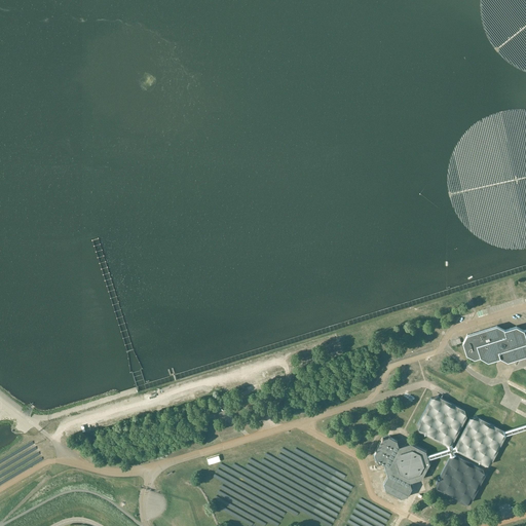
[(496,327),(491,328),(467,336),(464,343),(467,353),(476,359),(481,357),(488,361),(500,358),(508,362),(514,360),(513,359),(525,353),(525,330),(524,331),(524,330),(516,326),(504,330),(496,327)]
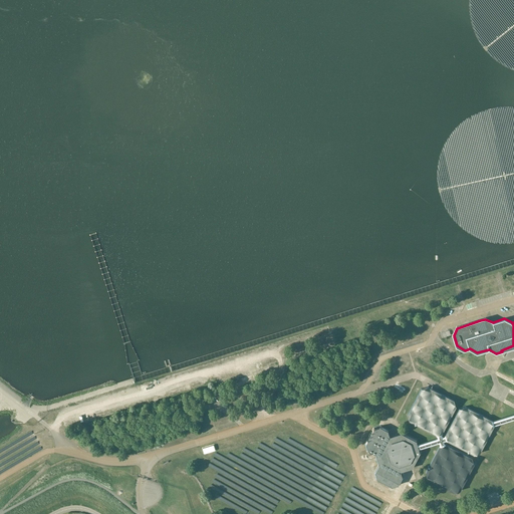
[(436,435),(438,434),(442,433),(456,407),(454,401),(428,387),(422,389),(408,415),(410,422),(436,435)]
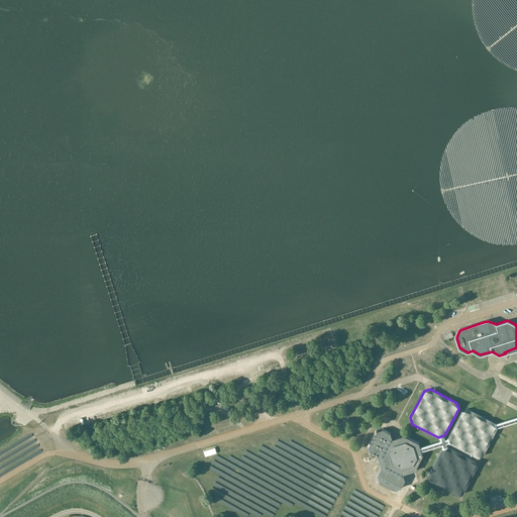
[(448,437),(448,439),(450,443),(477,457),(483,455),(497,429),(495,422),(469,409),(461,411),(448,437)]
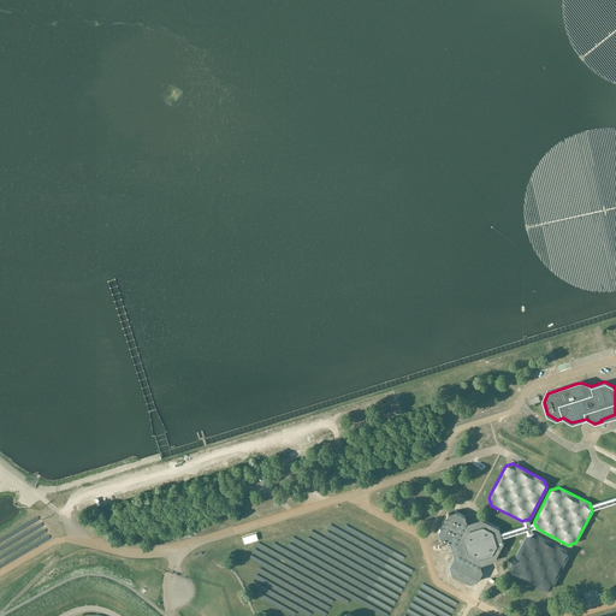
[(503,542),(501,534),(499,528),(480,519),(467,523),(467,522),(466,516),(455,511),(449,514),(439,532),(442,538),(440,539),(450,544),(455,557),(449,567),(451,568),(452,572),(451,574),(471,584),(472,581),(475,580),(478,581),(483,572),(481,572),(480,566),(480,564),(493,561),(503,542)]
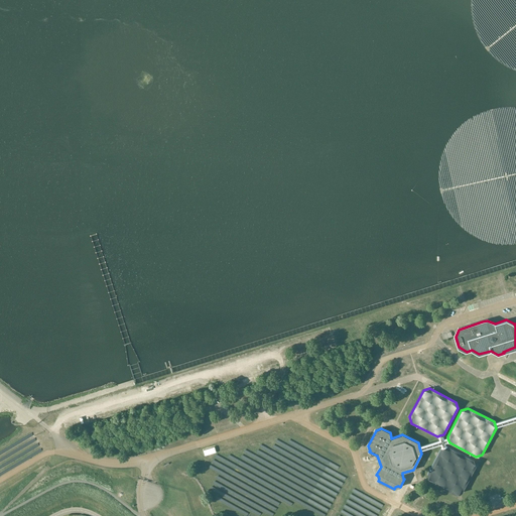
[(447,445),(443,447),(441,447),(427,474),(429,481),(456,494),(462,492),(476,466),(474,460),(447,445)]
